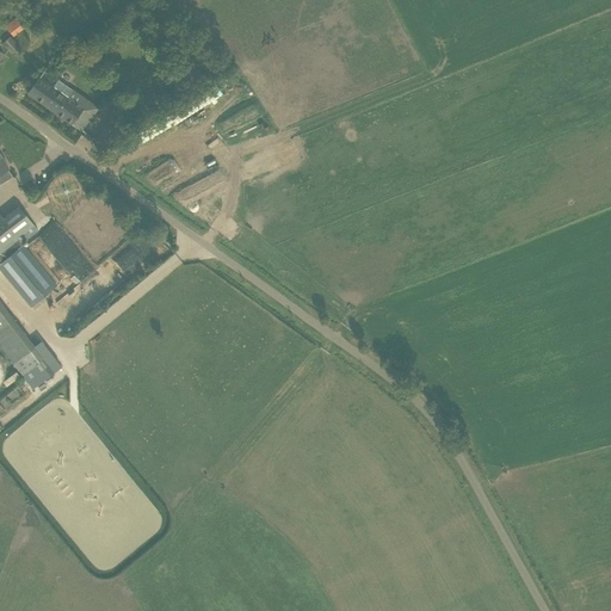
[(13,36),(29,24),(18,11),(2,23),(13,36)]
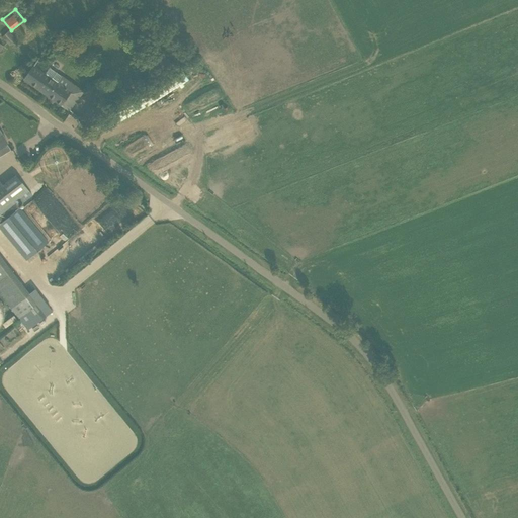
[(16,39),(8,31),(1,37),(9,46),(16,39)]
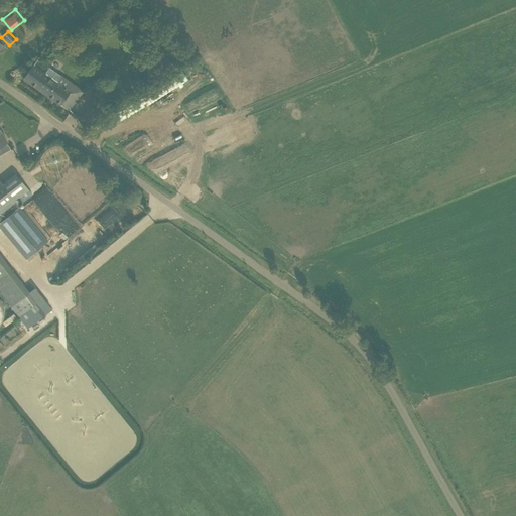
[(23,79),(70,111),(84,91),(49,68),(45,74),(33,65),(23,79)]
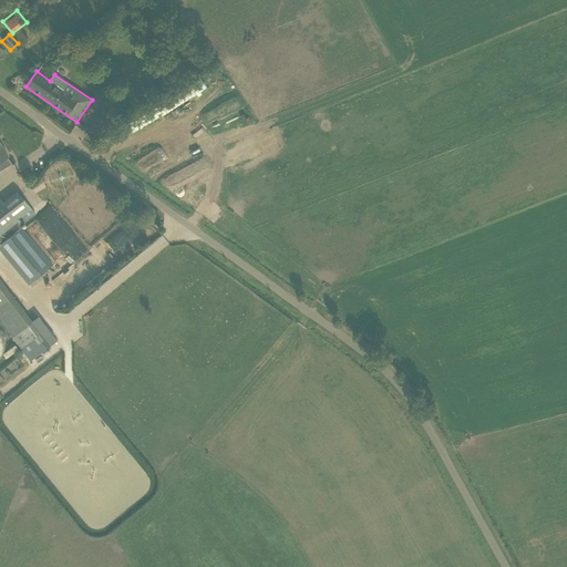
[(148,96),(142,83),(129,91),(136,103),(148,96)]
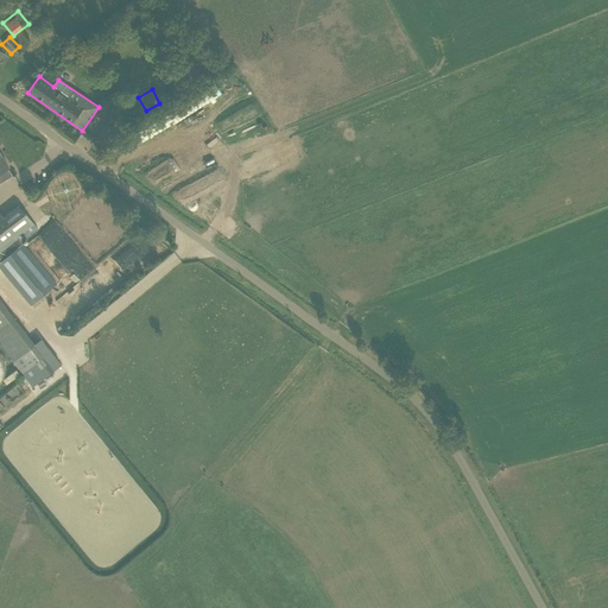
[(39,232),(18,206),(0,220),(0,267),(31,305),(56,285),(23,245),(39,232)]
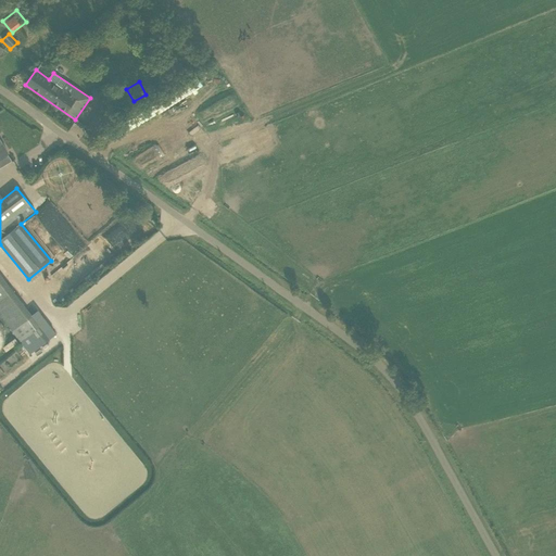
[(0,317),(29,354),(55,333),(37,311),(30,315),(12,291),(0,275),(0,317)]
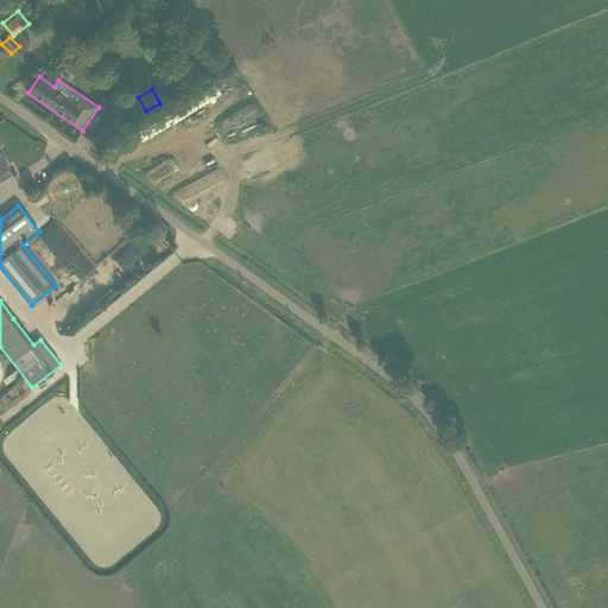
[(2,380),(6,385),(19,375),(16,371),(2,380)]
